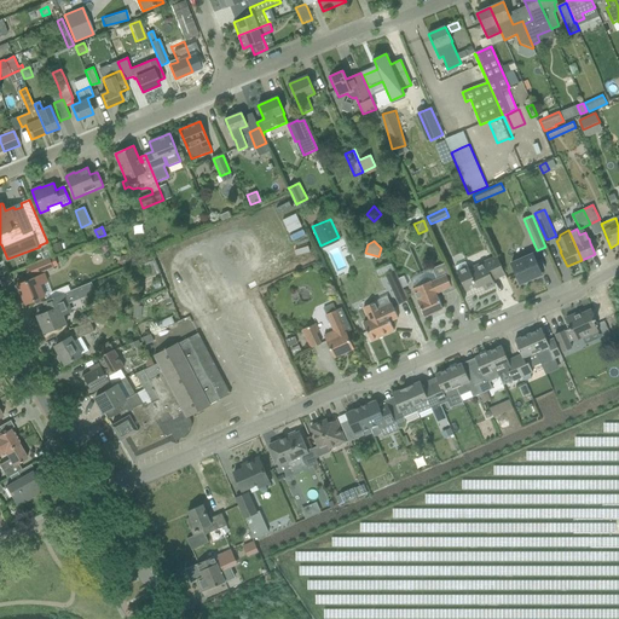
[(53,246),(56,255),(64,253),(62,243),(53,246)]
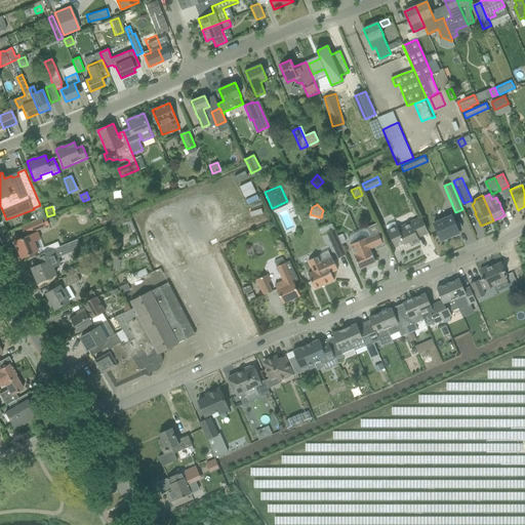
[(434,224),(441,241),(459,233),(458,229),(462,227),(459,219),(458,220),(459,221),(455,223),(452,215),(434,224)]
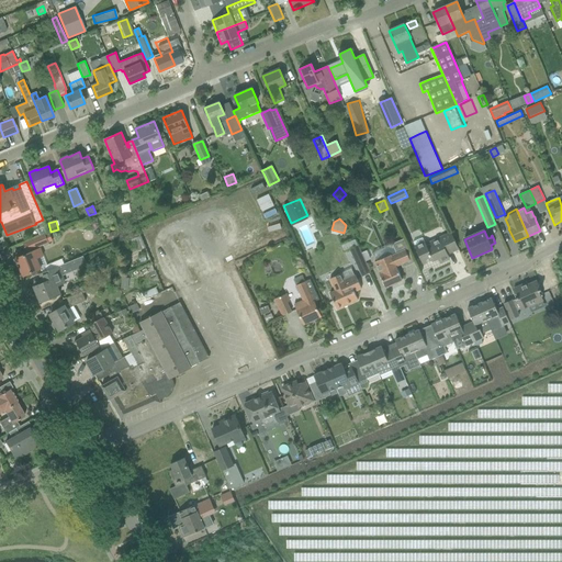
[(110,234),(109,237),(111,240),(114,242),(116,239),(117,236),(115,233),(112,232),(110,234)]
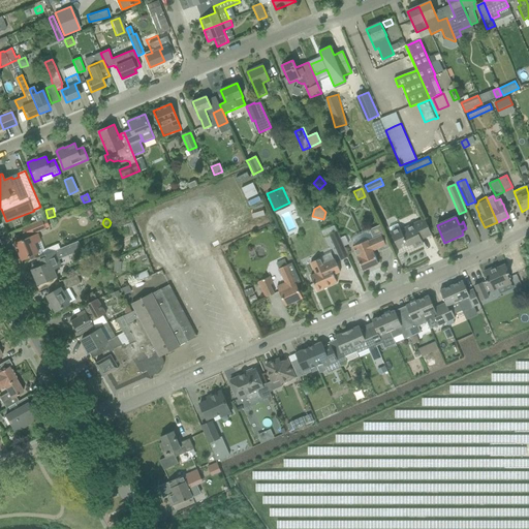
[(23,229),(26,236),(50,226),(47,219),(23,229)]
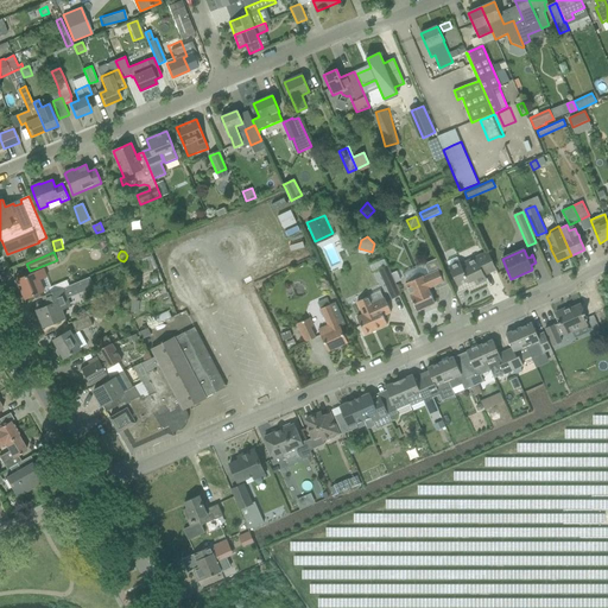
[(449,266),(458,285),(468,282),(468,283),(474,279),(476,285),(486,280),(483,274),(495,270),(487,252),(461,264),(460,261),(449,266)]
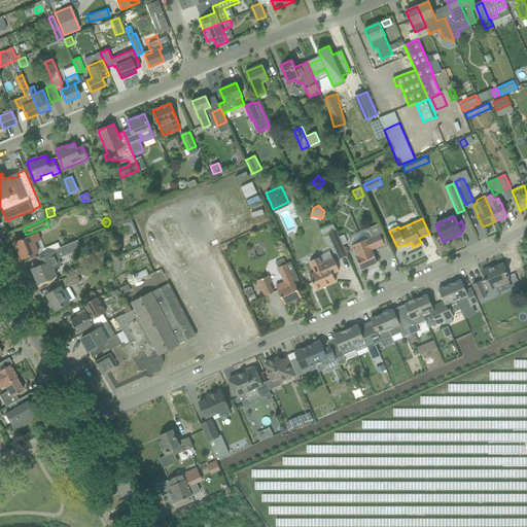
[(120,225),(125,237),(134,234),(129,222),(120,225)]
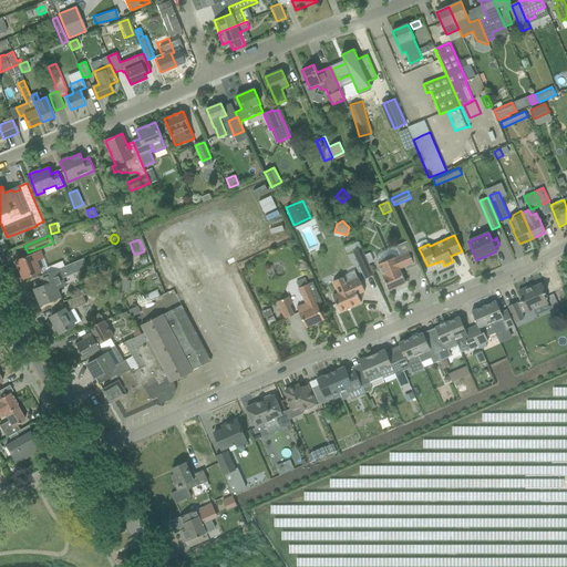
[(378,265),(389,290),(405,282),(400,269),(404,267),(406,270),(419,265),(408,240),(395,246),(400,256),(378,265)]
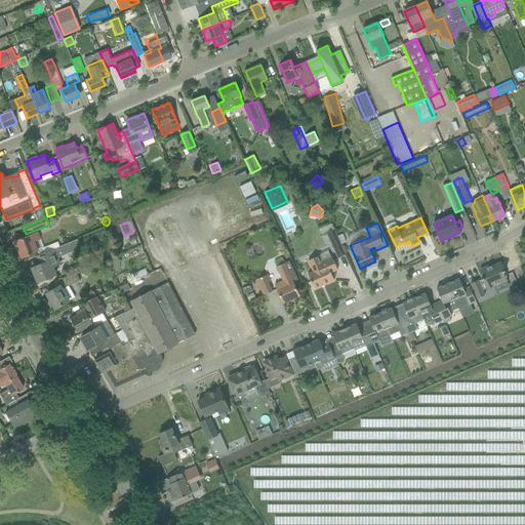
[(334,229),(327,233),(338,258),(347,254),(335,229),(334,229)]
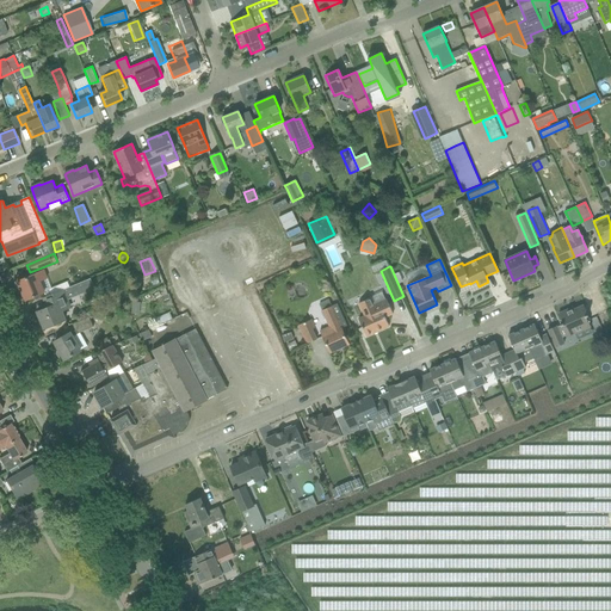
[(18,282),(25,300),(44,292),(39,281),(47,277),(43,271),(18,282)]
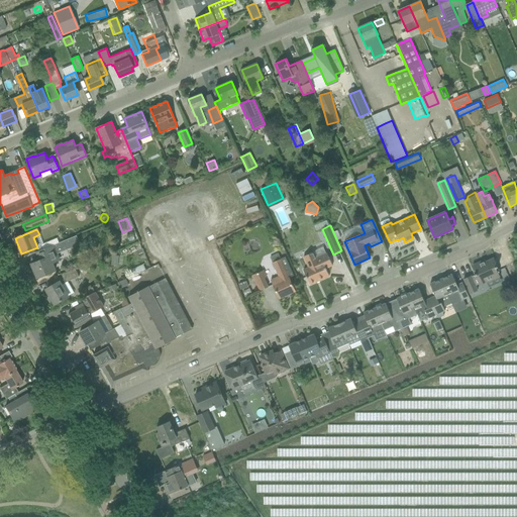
[(68,239),(71,248),(80,245),(76,236),(68,239)]
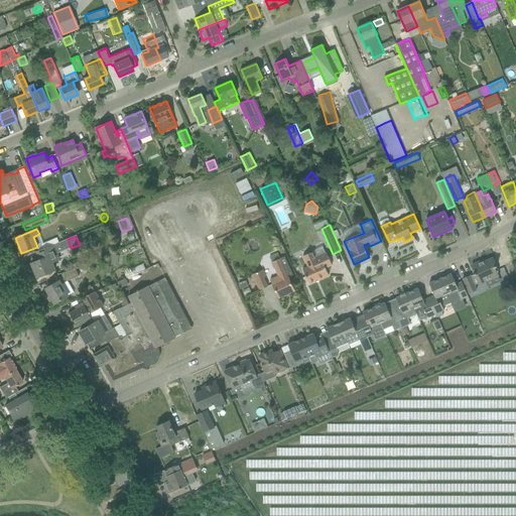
[(31,263),(37,277),(55,269),(53,263),(60,260),(57,253),(54,245),(46,248),(37,252),(40,251),(43,258),(31,263)]
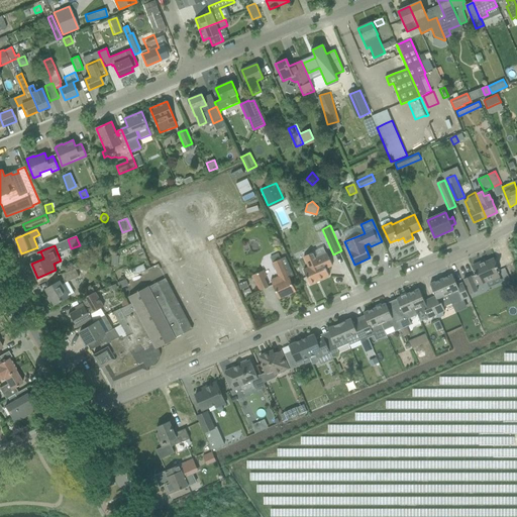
[(309,268),(304,271),(306,276),(310,285),(329,276),(326,269),(332,266),(328,256),(327,253),(326,253),(316,257),(314,252),(304,256),(309,268)]
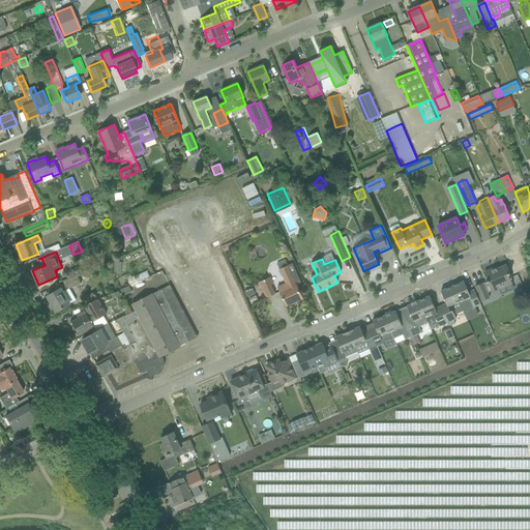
[(277,287),(286,306),(303,298),(297,285),(301,283),(293,264),(288,266),(288,265),(286,260),(277,264),(285,282),(286,283),(277,287)]
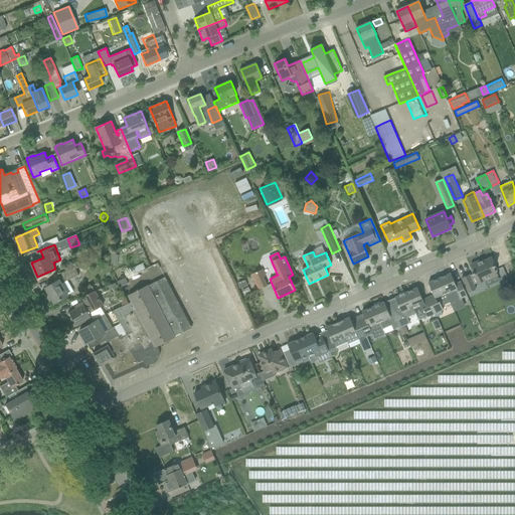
[(462,278),(469,293),(476,290),(474,285),(477,283),(478,285),(498,276),(496,271),(497,270),(492,258),(480,263),(480,261),(471,265),(475,273),(473,274),(473,275),(470,276),(469,275),(462,278)]
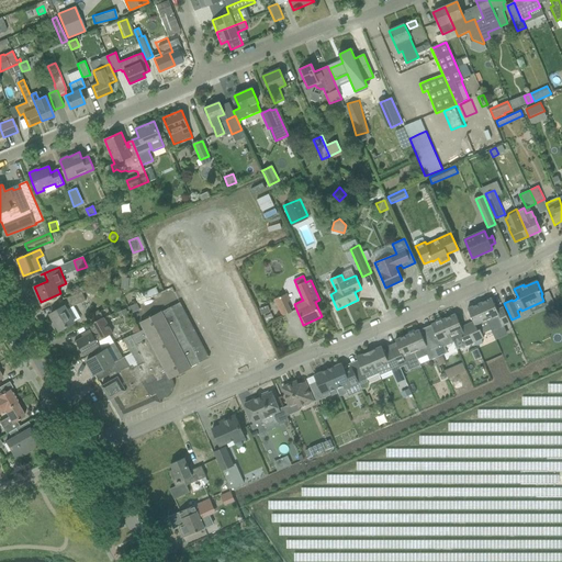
[(144,299),(157,293),(154,288),(142,293),(144,299)]
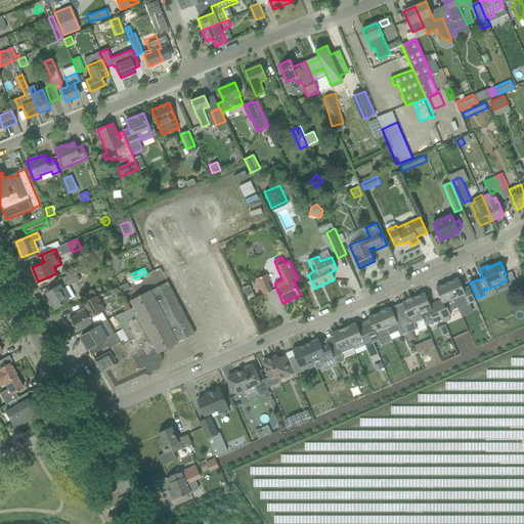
[(51,308),(53,308),(55,307),(56,308),(70,301),(70,300),(75,297),(69,286),(81,279),(77,272),(62,278),(66,284),(61,287),(60,286),(47,293),(51,300),(49,302),(48,303),(51,308)]
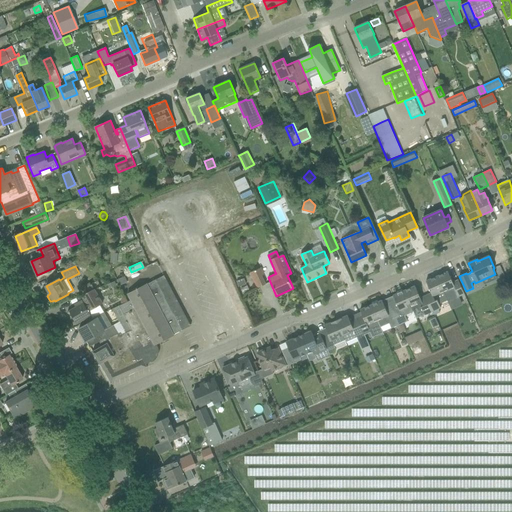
[(261,268),(251,273),(256,284),(258,288),(266,284),(262,276),(265,275),(261,268)]
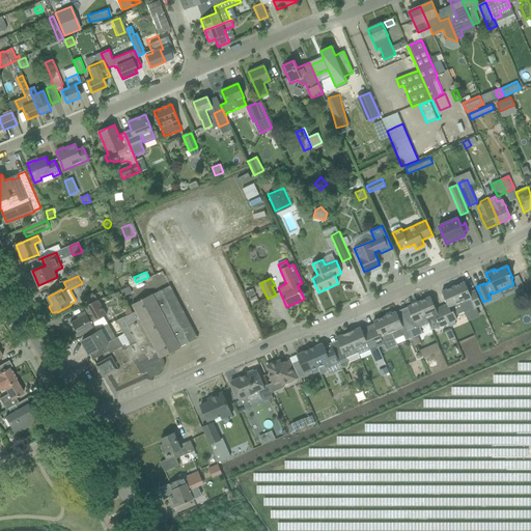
[(460,303),(466,314),(476,309),(476,308),(482,306),(479,300),(475,290),(470,294),(465,282),(453,286),(460,303)]
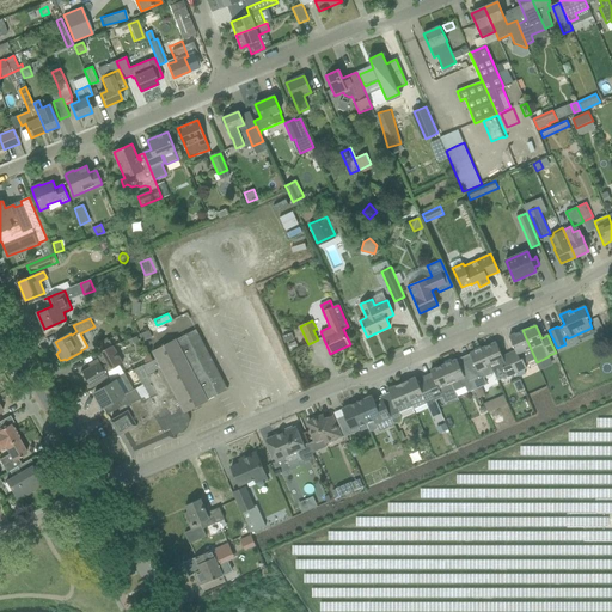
[(518,373),(520,379),(524,378),(521,372),(527,369),(522,359),(526,357),(524,353),(531,349),(522,330),(509,336),(515,350),(509,354),(518,373)]
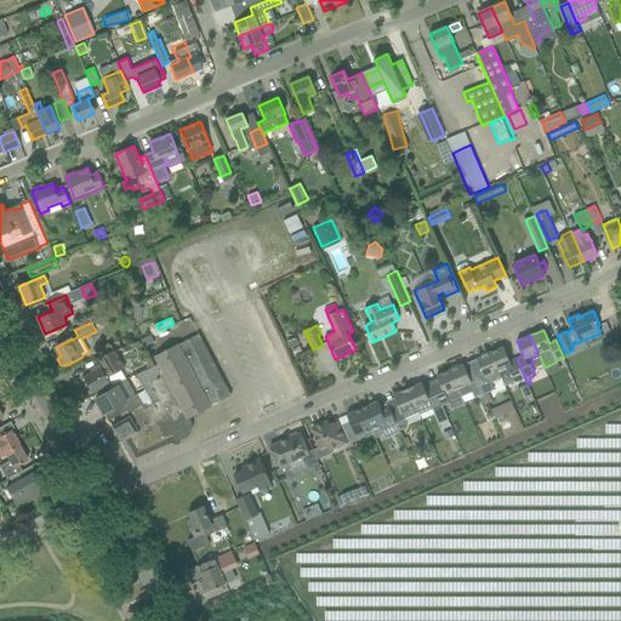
[(295,339),(286,341),(289,348),(297,346),(295,339)]
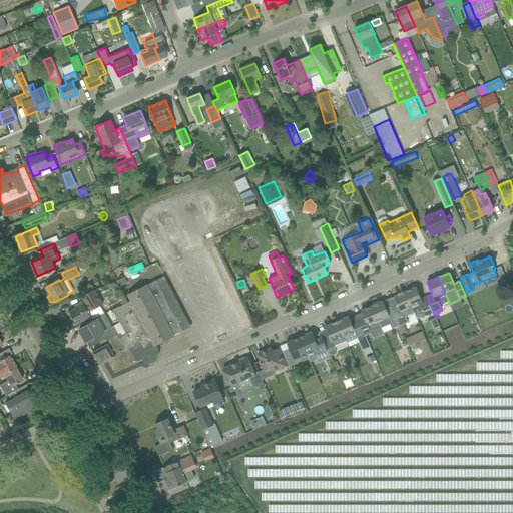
[(81,289),(84,295),(94,291),(91,284),(81,289)]
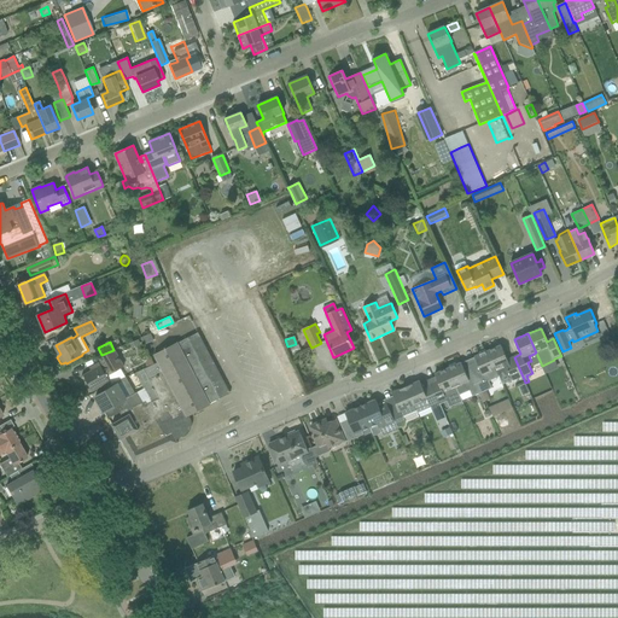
[(508,371),(514,380),(523,377),(514,357),(507,360),(501,345),(488,351),(496,371),(505,367),(506,372),(508,371)]
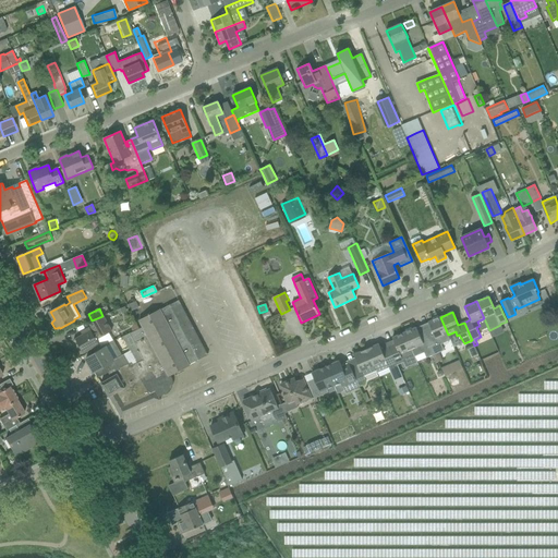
[(76,339),(83,353),(99,343),(97,340),(112,330),(104,316),(102,316),(92,320),(92,322),(88,323),(94,331),(93,332),(91,328),(82,334),(83,336),(76,339)]
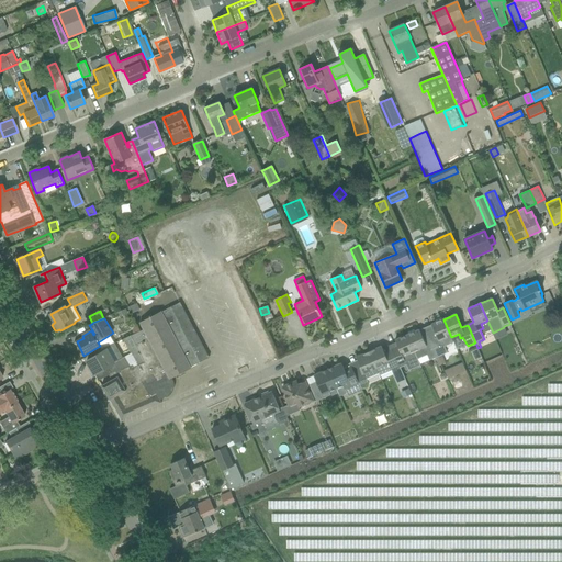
[(447,352),(444,345),(446,344),(446,345),(453,341),(444,319),(431,325),(437,337),(431,340),(438,357),(447,352)]
